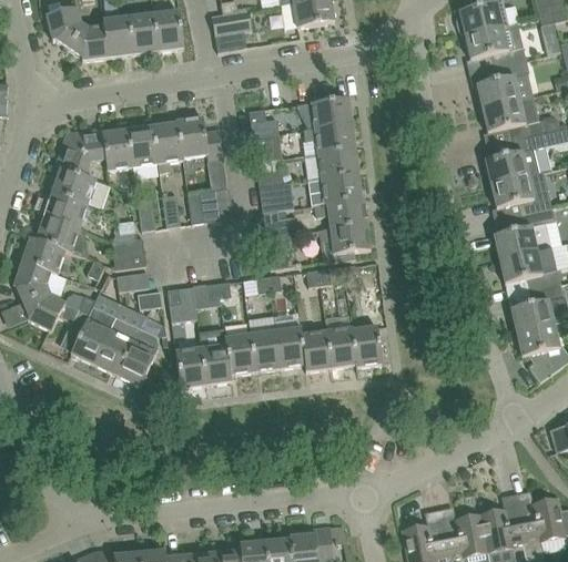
[(220,1),(222,13),(237,11),(235,0),(227,0),(220,1)]
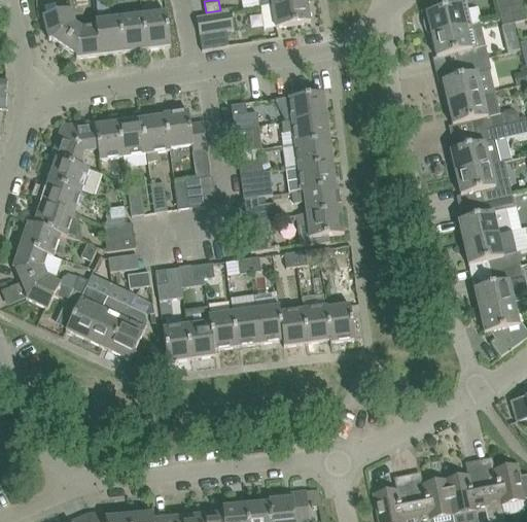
[(278,0),(271,1),(275,25),(309,20),(306,0),(278,0)]
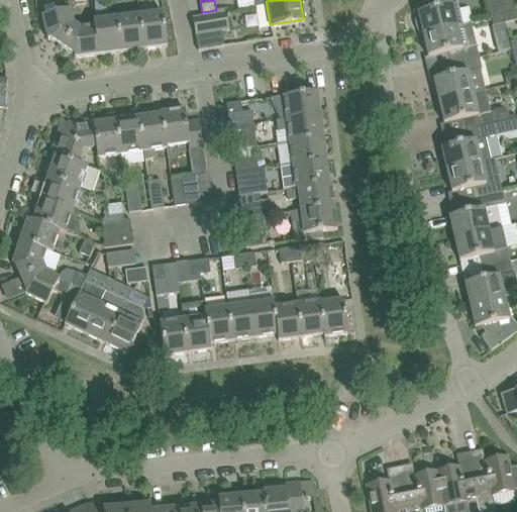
[(421,28),(422,31),(461,22),(456,0),(427,0),(429,6),(417,9),(418,14),(416,14),(416,22),(419,28),(421,28)]
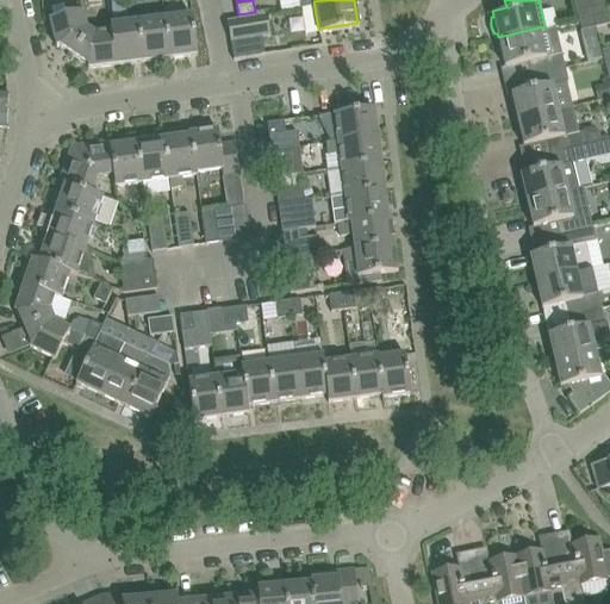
[(573,0),(580,26),(609,19),(604,0),(573,0)]
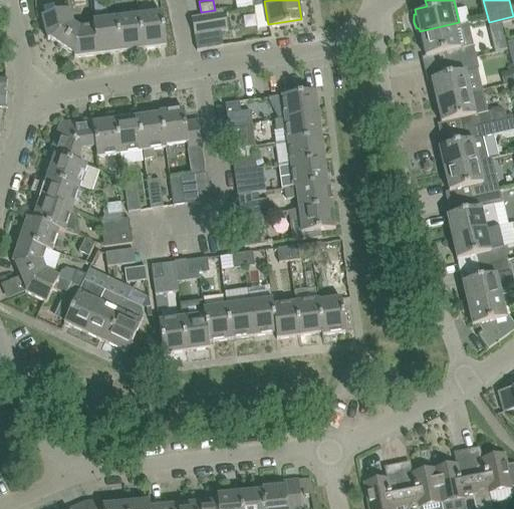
[(49,35),(61,43),(75,22),(72,19),(68,5),(41,12),(47,35),(49,35)]
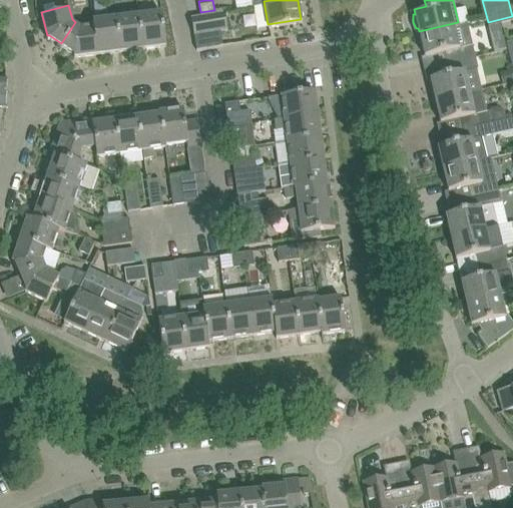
[(214,10),(200,12),(189,14),(192,27),(192,32),(225,26),(223,8),(214,10)]
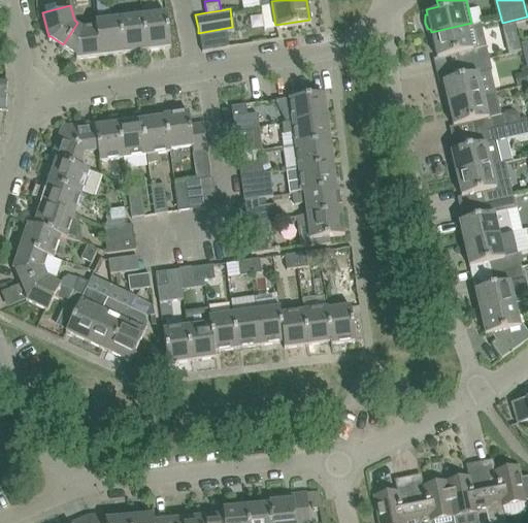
[(166,9),(142,12),(146,46),(170,43),(166,9)]
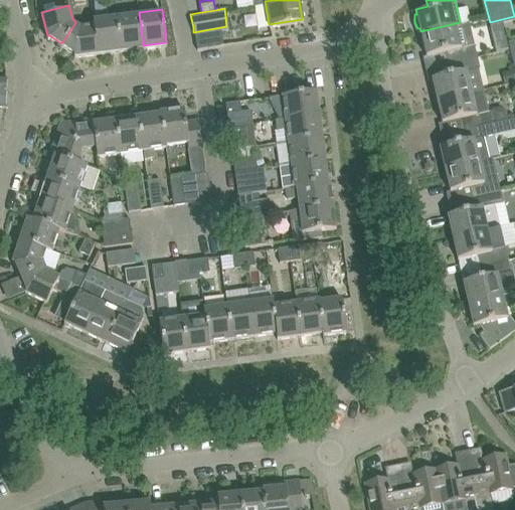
[(139,12),(116,15),(120,48),(143,45),(139,12)]
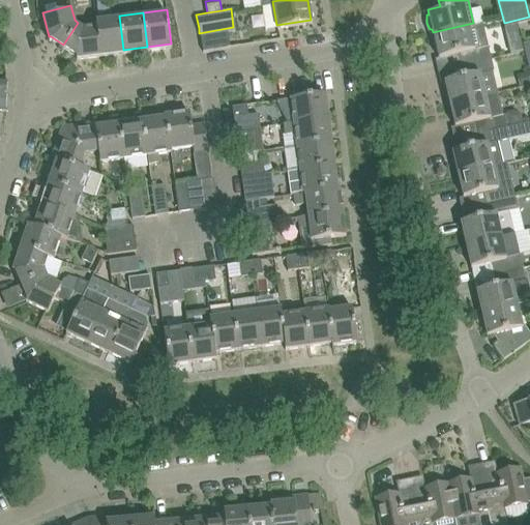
[(95,18),(96,24),(97,24),(100,53),(123,50),(119,16),(95,18)]
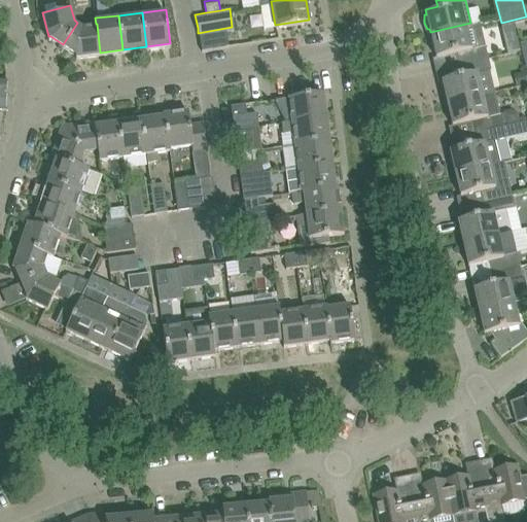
[(455,49),(458,61),(487,55),(480,21),(470,23),(430,32),(435,55),(455,49)]
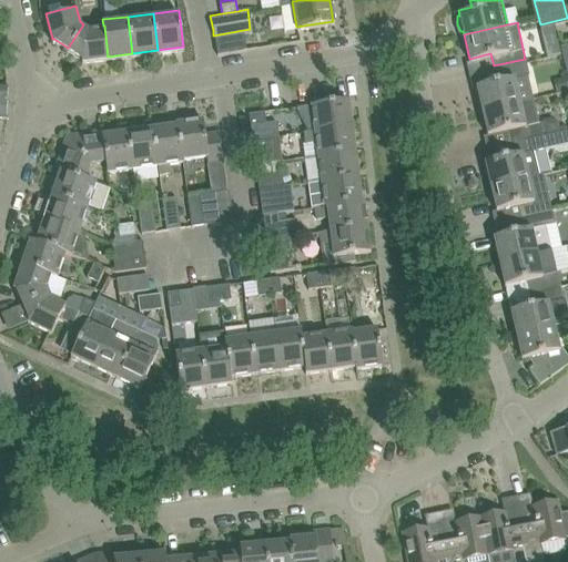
[(83,24),(68,48),(81,57),(81,59),(108,57),(104,26),(103,26),(88,27),(83,24)]
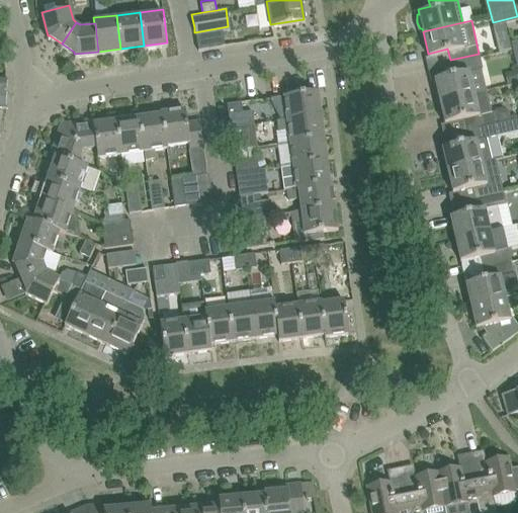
[(499,48),(510,46),(508,35),(497,38),(499,48)]
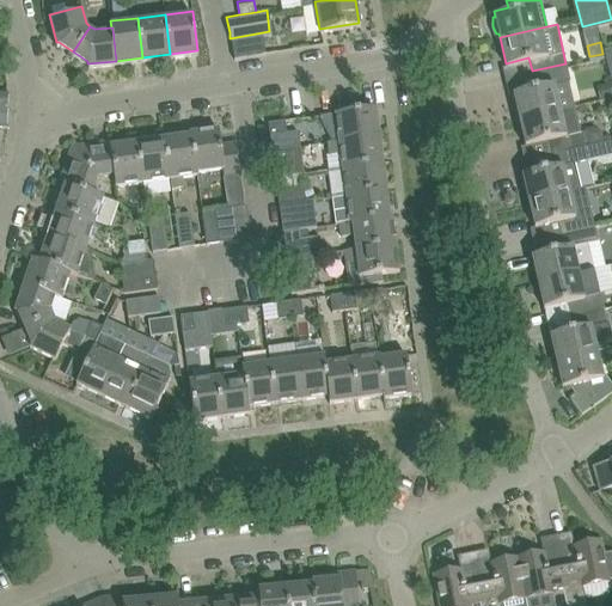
[(513,90),(519,116),(574,103),(567,78),(569,78),(565,63),(532,71),(536,85),(513,90)]
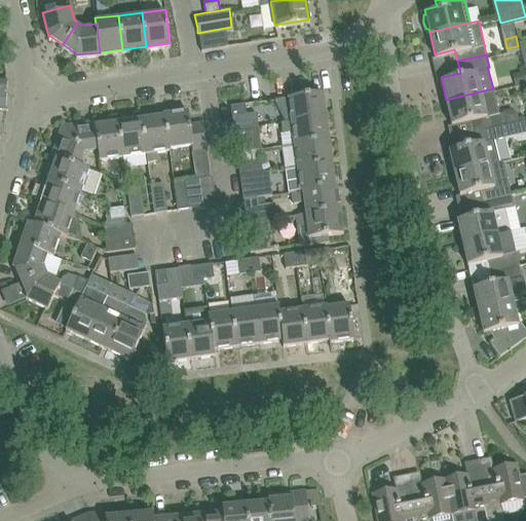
[(522,69),(513,71),(516,82),(525,80),(522,69)]
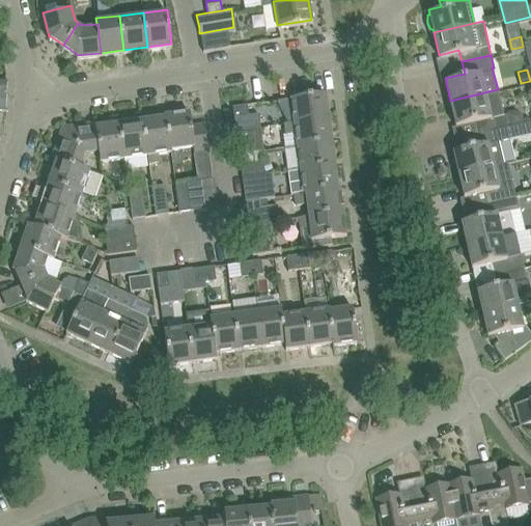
[(475,118),(478,131),(507,123),(504,112),(503,112),(498,89),(450,101),(455,123),(475,118)]
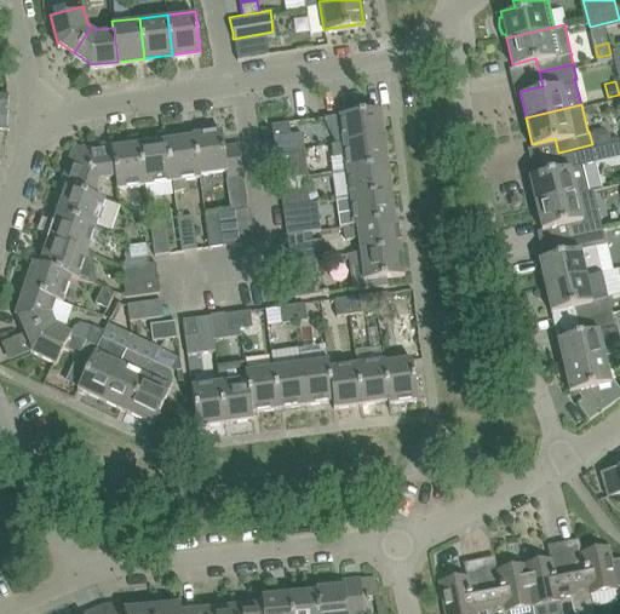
[(331,139),(331,141),(383,135),(379,105),(323,114),(323,118),(334,138),(331,139)]
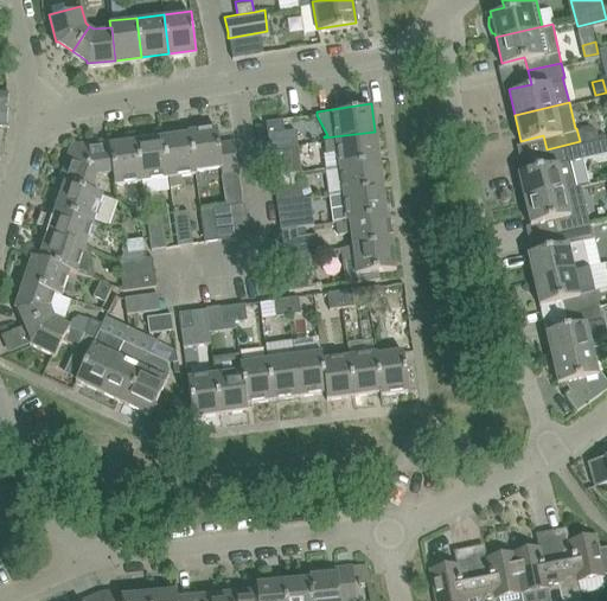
[(266,117),(269,145),(296,141),(294,126),(283,127),(281,116),(266,117)]
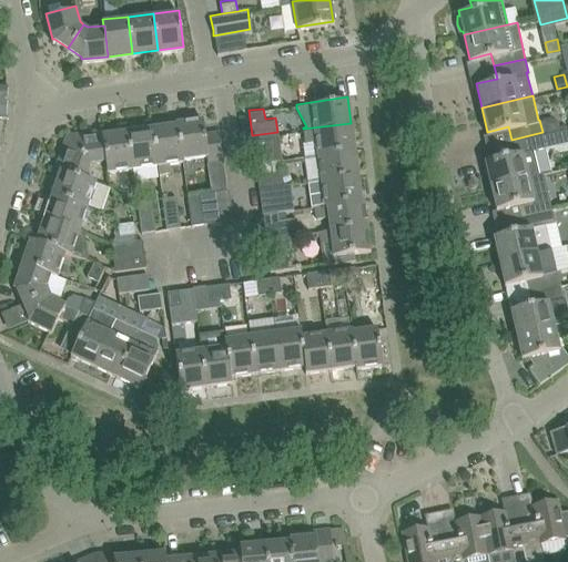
[(549,114),(541,116),(544,130),(557,126),(556,119),(549,114)]
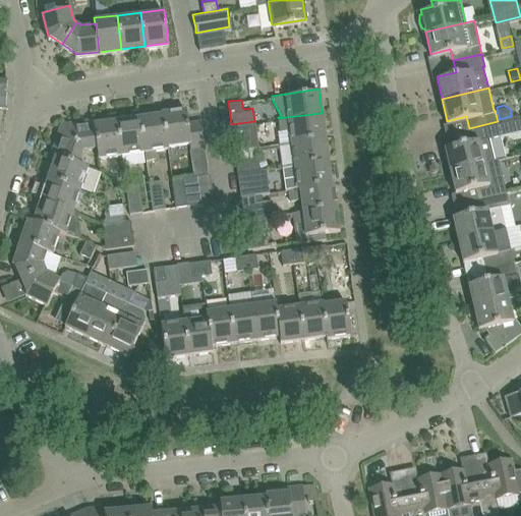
[(191,147),(195,173),(199,202),(213,199),(210,171),(208,171),(200,118),(187,120),(185,107),(161,110),(162,112),(167,144),(168,144),(188,140),(189,148),(191,147)]
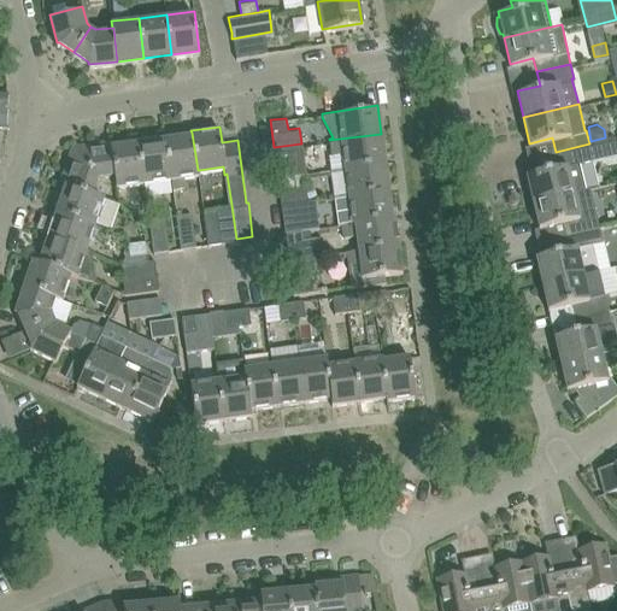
[(163,130),(164,136),(165,136),(171,176),(172,187),(184,186),(182,175),(199,172),(199,170),(198,170),(192,133),(182,134),(182,128),(163,130)]
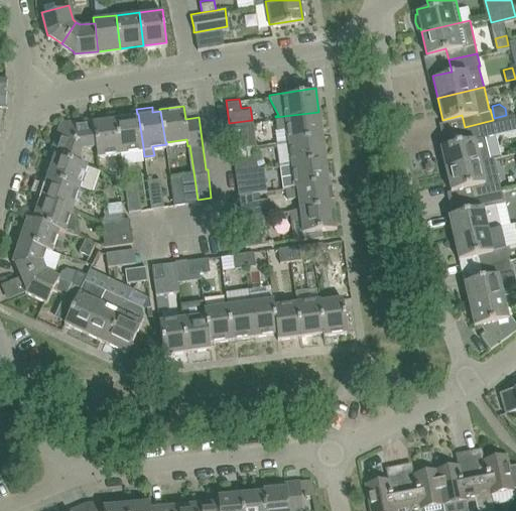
[(114,113),(114,117),(115,117),(120,150),(143,147),(138,114),(137,114),(130,115),(129,110),(114,113)]
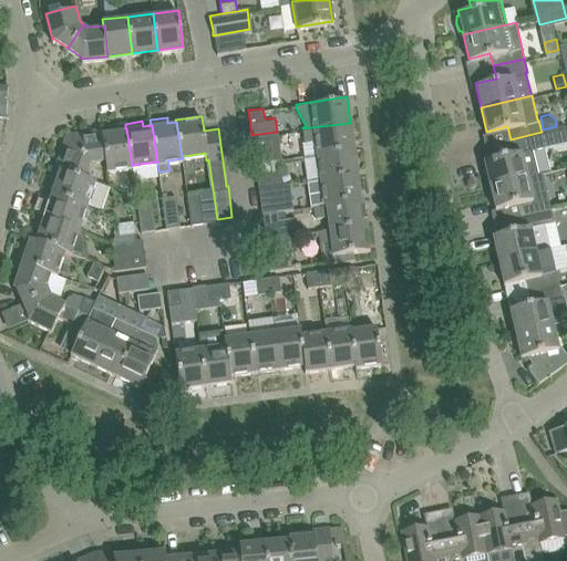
[(315,138),(317,153),(353,147),(350,123),(302,128),(305,139),(315,138)]
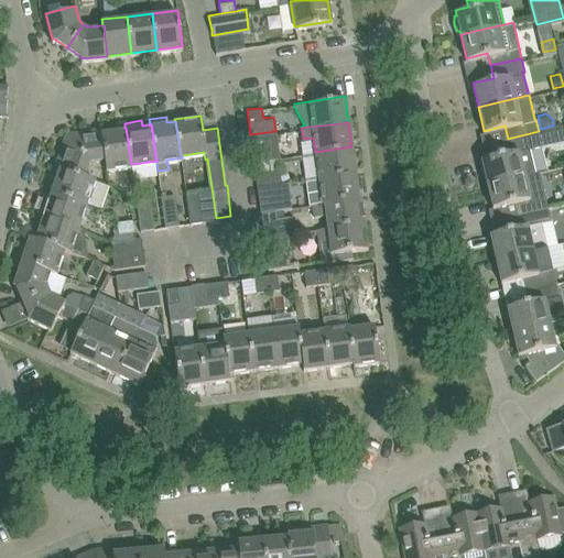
[(117,124),(100,127),(105,157),(104,157),(106,168),(131,164),(126,128),(125,128),(117,129),(117,124)]
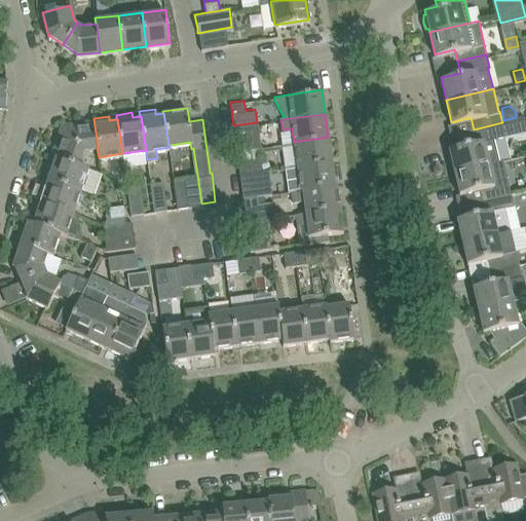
[(61,122),(49,155),(77,164),(78,163),(82,149),(97,147),(98,147),(94,118),(61,122)]
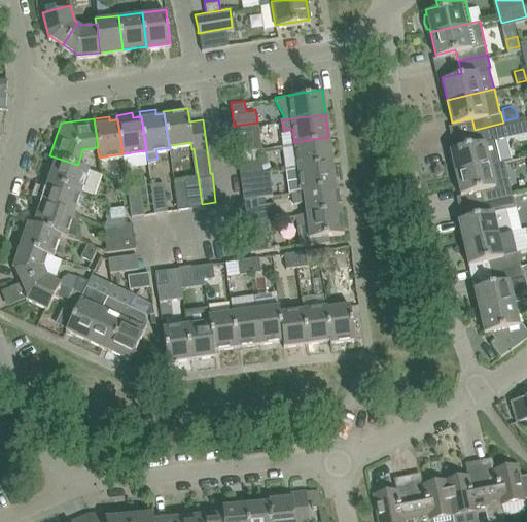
[(234,126),(237,149),(251,147),(250,146),(261,144),(257,123),(234,126)]
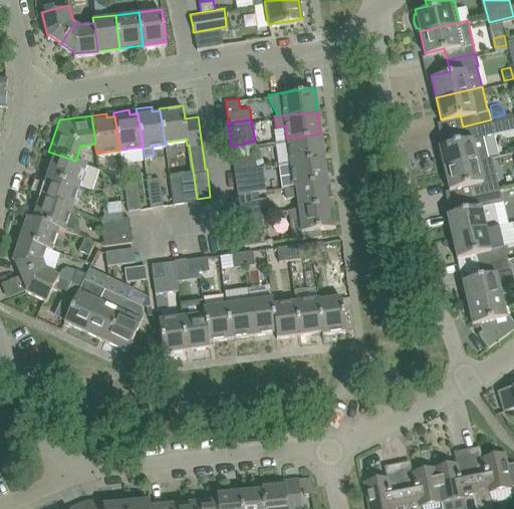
[(438,144),(443,166),(491,155),(490,154),(486,155),(481,135),(494,133),(491,119),(463,126),(465,138),(438,144)]
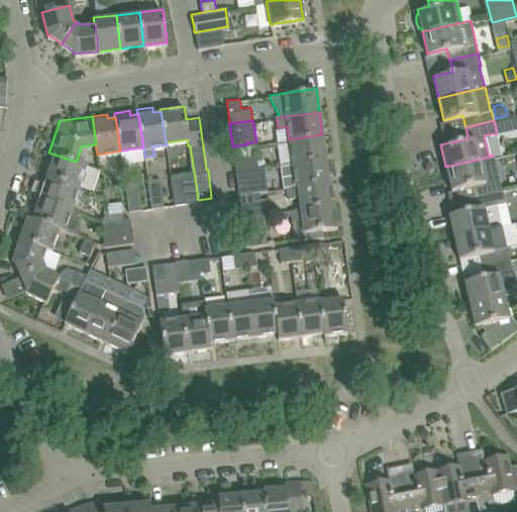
[(279,164),(292,162),(325,158),(322,134),(289,139),(276,141),(279,164)]
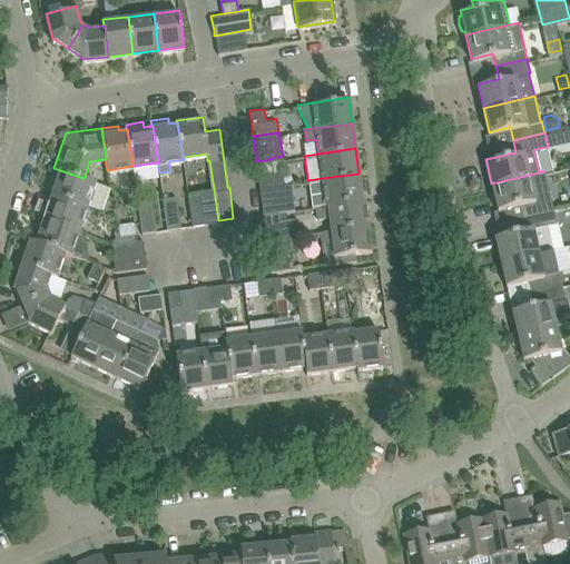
[(256,161),(259,186),(291,182),(291,181),(284,182),(282,168),(273,169),(272,159),(256,161)]
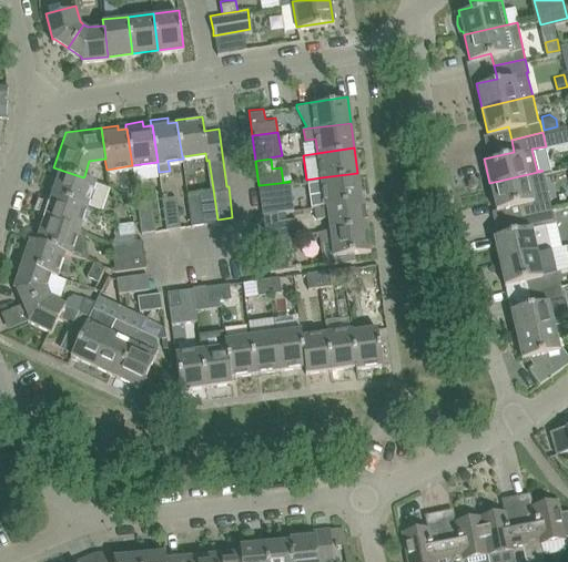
[(53,185),(51,192),(87,203),(94,180),(84,176),(83,177),(53,167),(49,183),(53,185)]
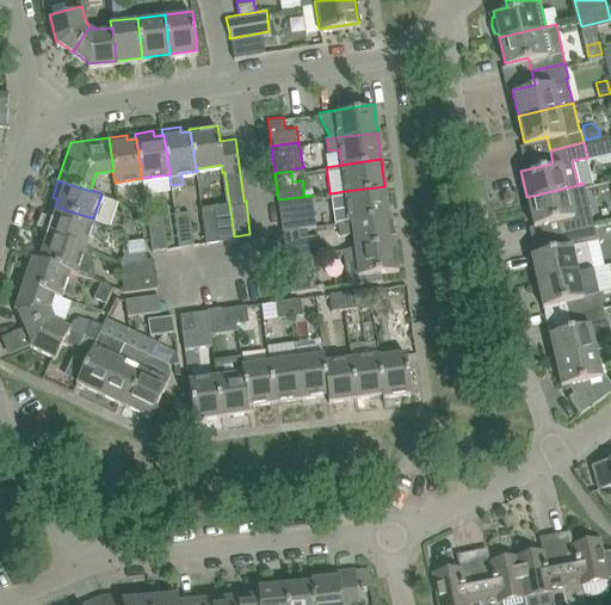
[(556,217),(559,232),(592,223),(584,184),(526,197),(532,223),(556,217)]
